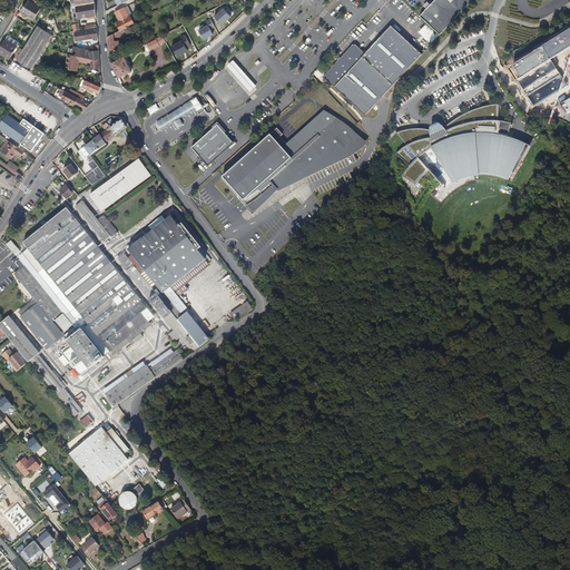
[(460,15),(472,0),(434,0),(431,6),(428,9),(421,17),(440,36),(460,15)]
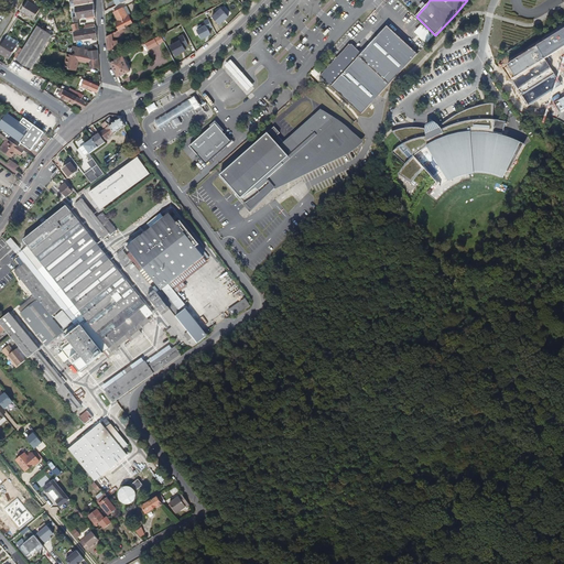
[(34,19),(41,9),(28,1),(22,10),(26,12),(25,14),(34,19)]
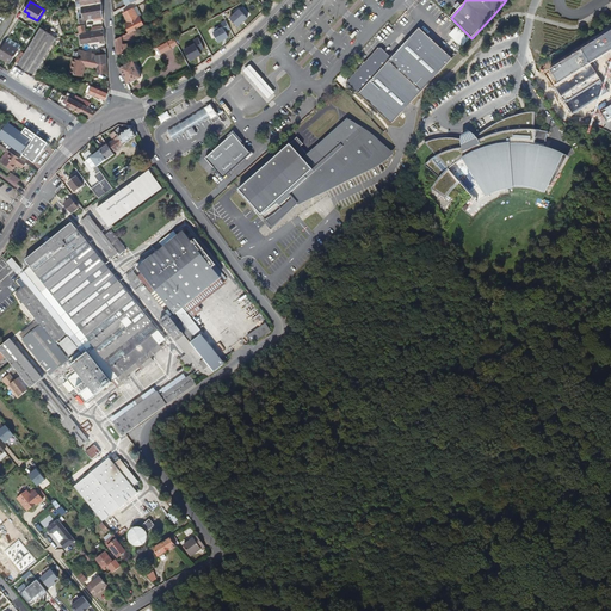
[(103,17),(102,4),(102,2),(82,7),(84,18),(80,18),(80,23),(85,23),(85,19),(103,17)]
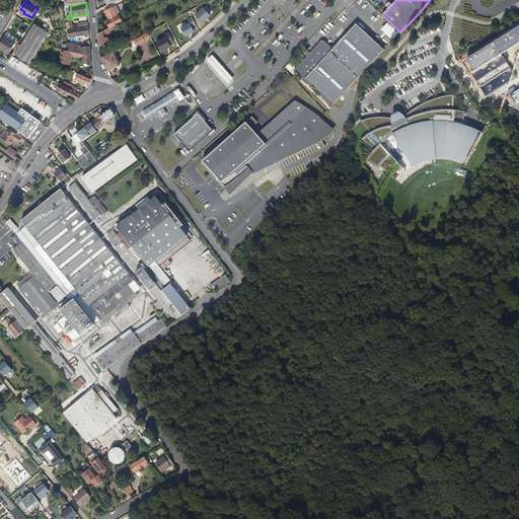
[(119,14),(120,13),(116,6),(105,11),(109,19),(110,21),(107,23),(109,27),(123,21),(119,14)]
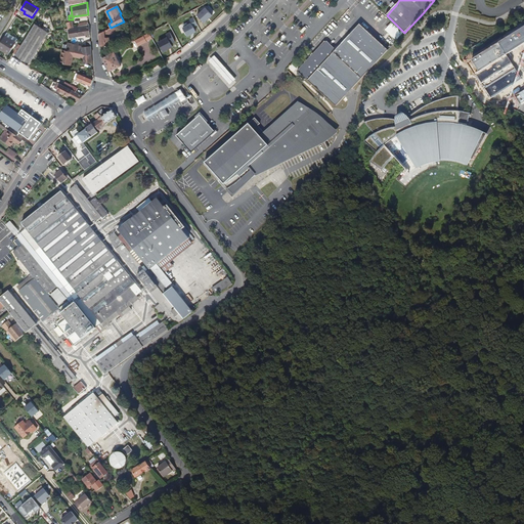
[(205,23),(213,14),(206,7),(198,14),(205,23)]
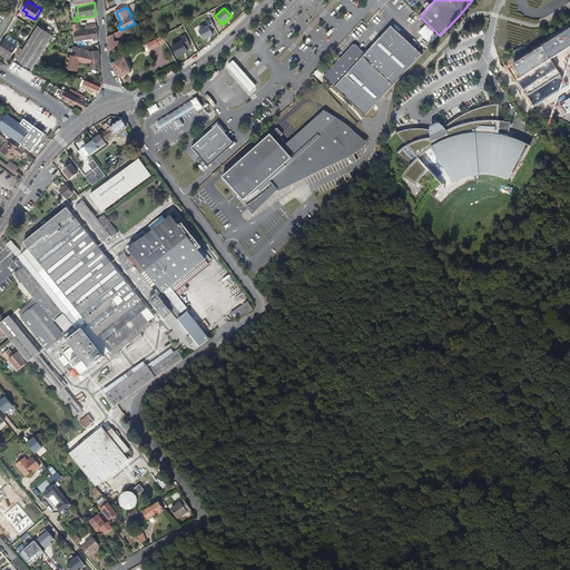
[(199,29),(205,38),(214,33),(209,25),(199,29)]
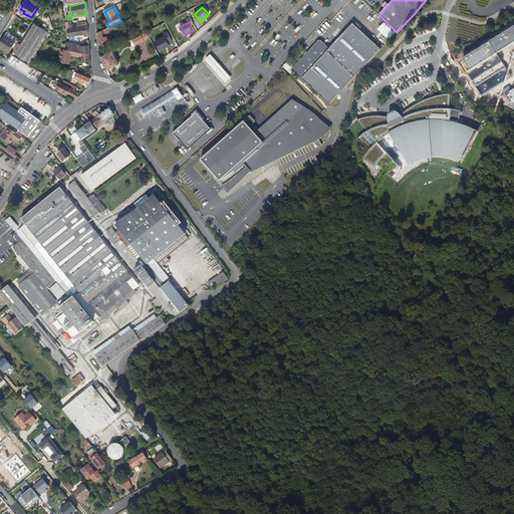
[(330,104),(380,49),(353,23),(330,48),(322,41),(318,41),(292,69),(330,104)]
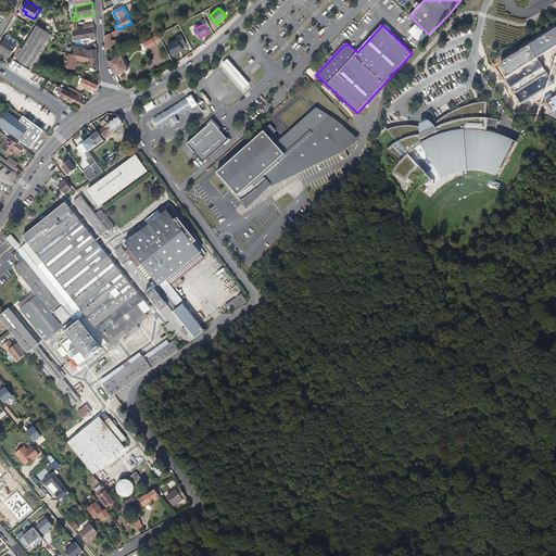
[(29,70),(52,35),(38,26),(23,48),(21,47),(14,55),(17,58),(15,61),(29,70)]
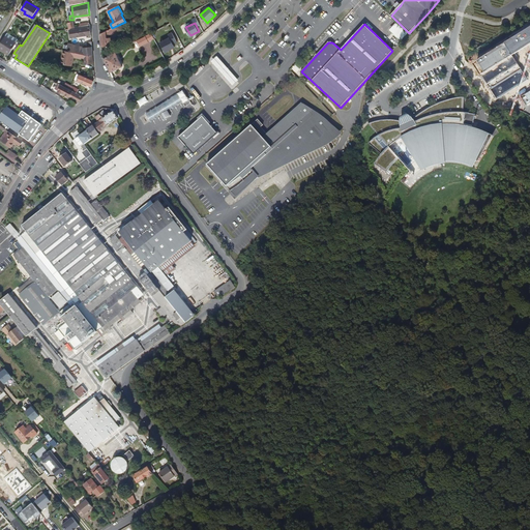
[(112,46),(111,38),(109,38),(109,36),(121,30),(119,25),(112,28),(100,34),(101,47),(112,46)]
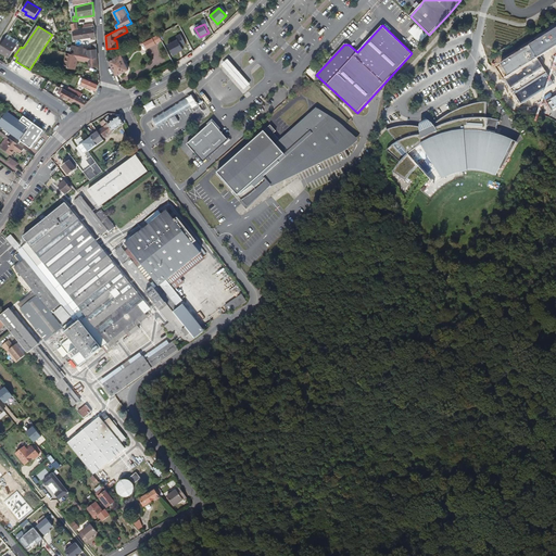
[(96,33),(96,28),(74,32),(75,40),(93,37),(93,39),(96,39),(96,33)]
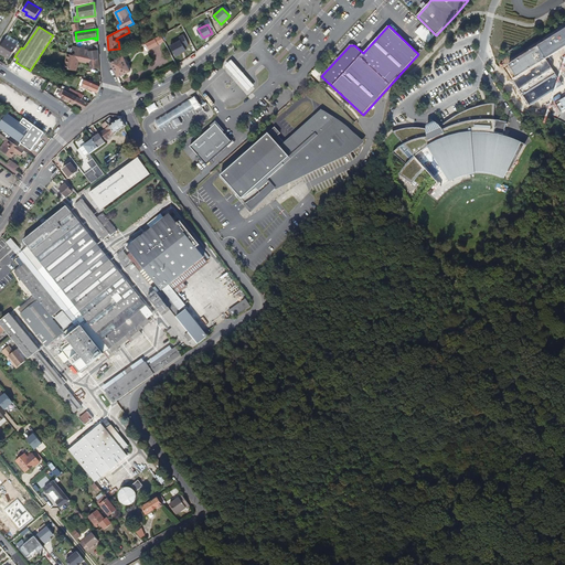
[(564,30),(540,45),(547,57),(564,46),(564,30)]
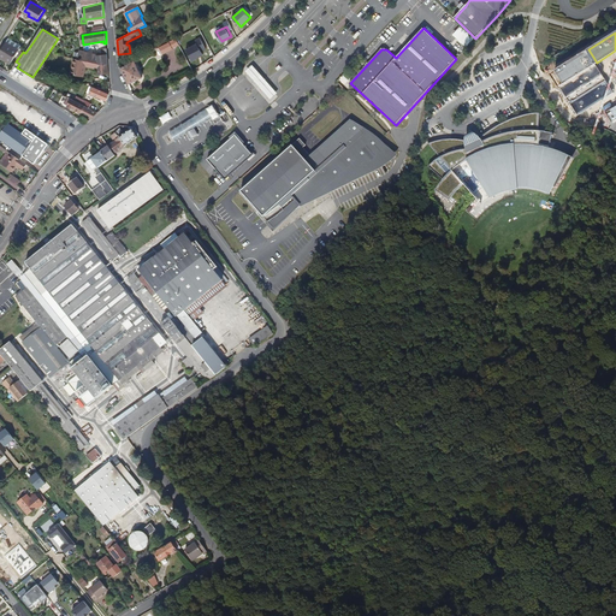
[(164,53),(173,48),(177,46),(176,46),(179,43),(177,37),(160,47),(164,53)]
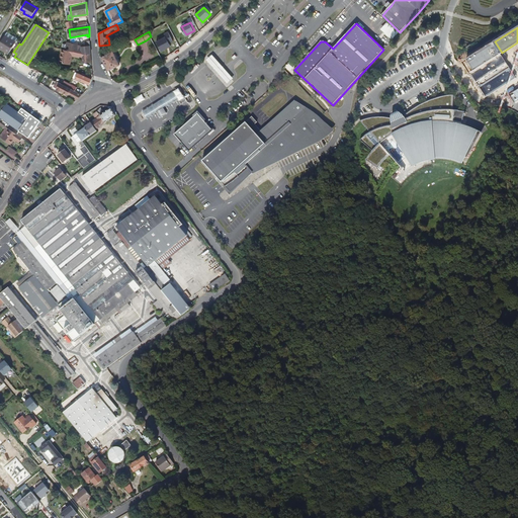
[(9,53),(15,42),(5,35),(0,42),(0,48),(4,51),(5,50),(9,53)]
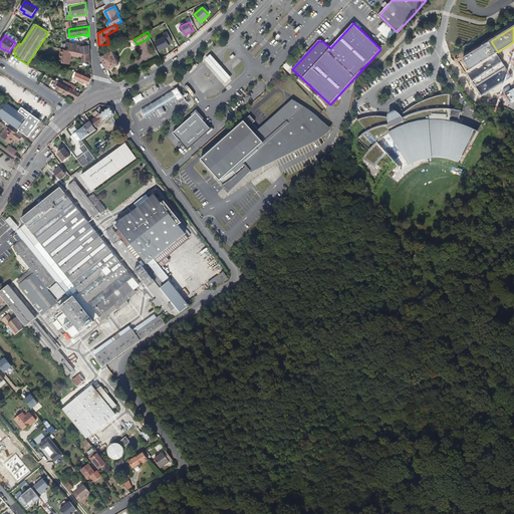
[(156,40),(161,50),(171,45),(166,36),(156,40)]
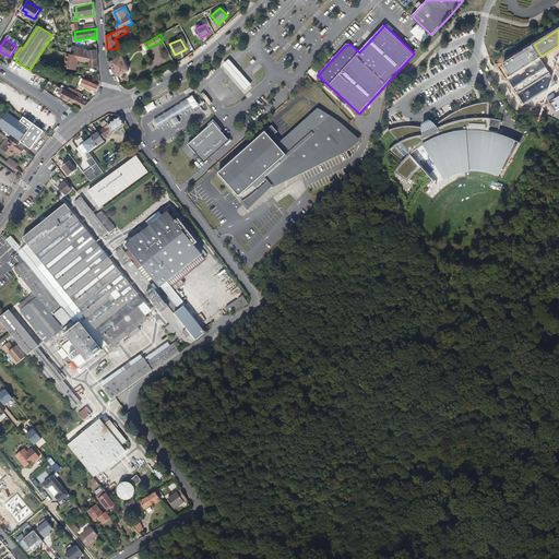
[(97,50),(97,44),(92,45),(92,49),(91,50),(88,50),(76,47),(74,55),(79,56),(81,57),(88,59),(92,59),(93,59),(98,59),(98,57),(97,50)]
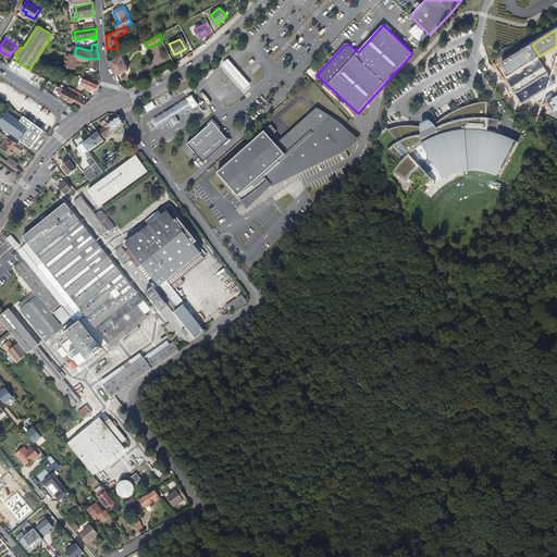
[(77,61),(78,56),(74,54),(66,53),(63,66),(75,70),(77,61)]
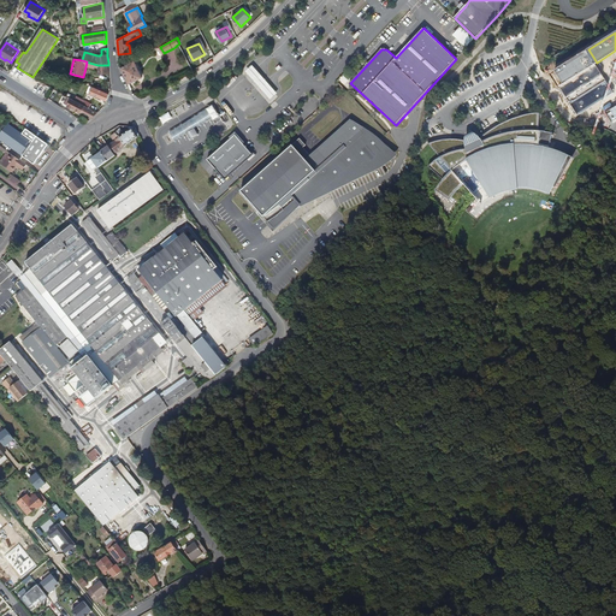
[(143,78),(135,60),(122,67),(126,78),(129,84),(143,78)]
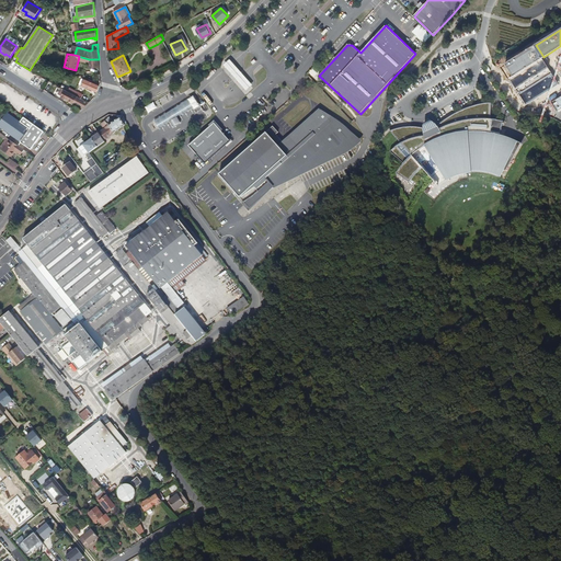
[(235,69),(229,63),(222,68),(229,75),(239,86),(245,93),(252,88),(245,80),(235,69)]
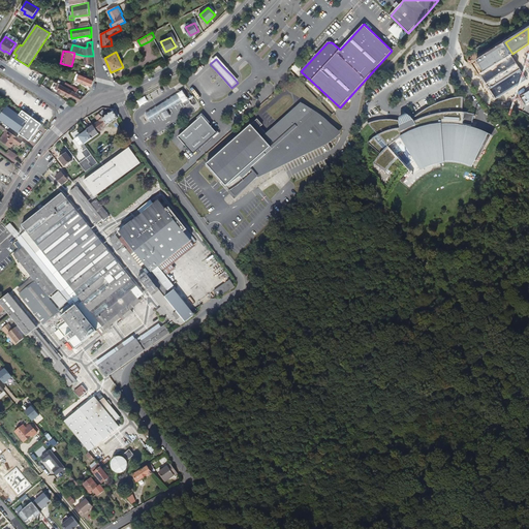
[(95,80),(90,79),(90,78),(84,75),(84,78),(76,74),(74,80),(92,88),(94,81),(95,80)]
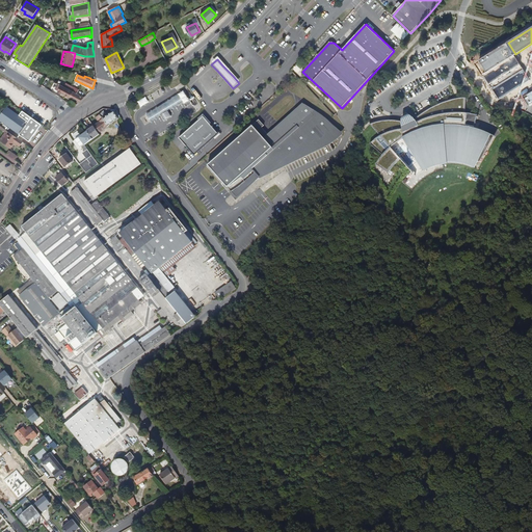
[(73,91),(58,83),(55,89),(57,90),(57,91),(60,94),(79,103),(84,98),(77,94),(73,91)]
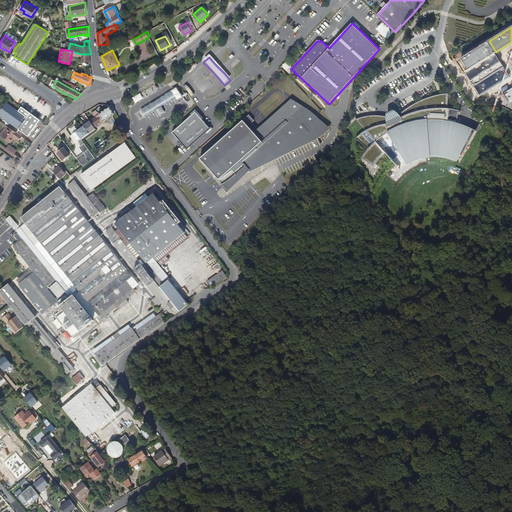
[(175,98),(171,91),(166,94),(170,101),(175,98)]
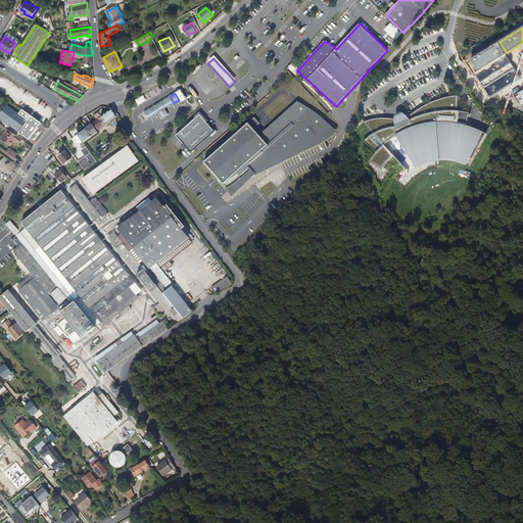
[(138,105),(150,100),(148,95),(136,100),(138,105)]
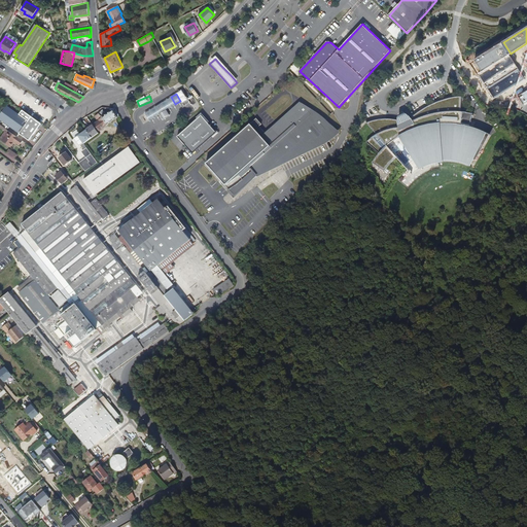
[(396,159),(411,175),(412,175),(420,170),(429,166),(435,164),(434,163),(444,161),(451,161),(457,162),(463,164),(470,166),(473,160),(476,161),(489,134),(481,131),(475,128),(469,127),(472,114),(466,112),(460,112),(462,96),(452,98),(441,101),(429,106),(420,111),(412,116),(410,118),(407,121),(406,119),(400,120),(400,121),(397,120),(394,119),(387,119),(380,119),(374,120),(366,124),(376,135),(371,139),(366,142),(379,153),(376,157),(372,163),(385,172),(391,164),(396,159)]
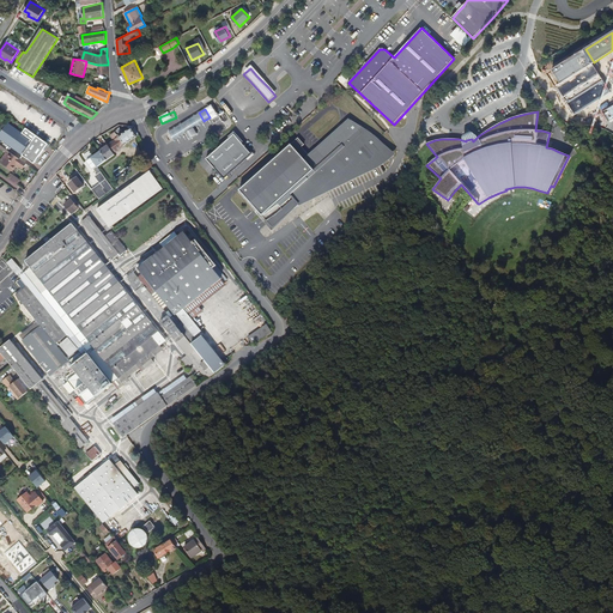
[(204,121),(199,113),(196,115),(193,116),(198,125),(201,122),(204,121)]
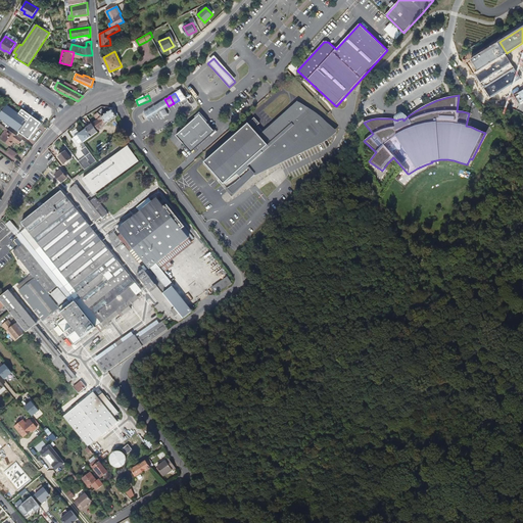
[(169,106),(164,99),(160,102),(164,109),(169,106)]
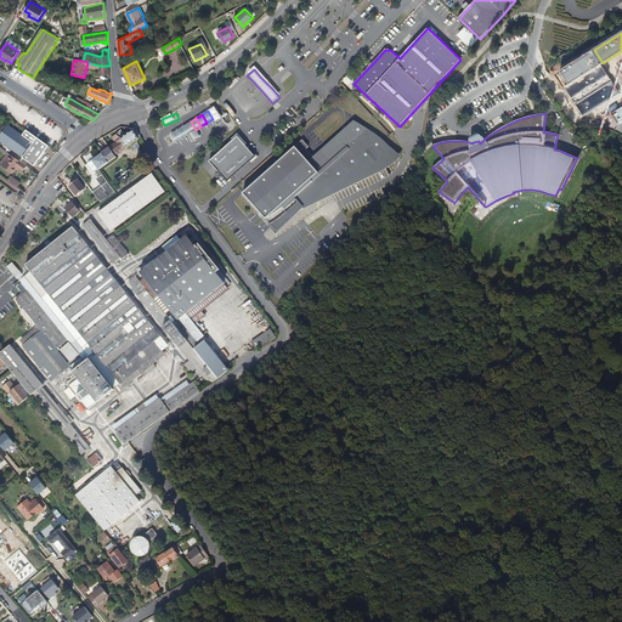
[(352,184),(377,171),(382,169),(385,167),(389,164),(391,162),(394,159),(396,157),(393,152),(395,150),(391,145),(388,142),(385,140),(380,136),(375,133),(372,130),(369,128),(357,120),(340,136),(339,135),(332,141),(333,142),(327,147),(327,146),(320,151),(321,153),(316,158),(307,148),(310,146),(304,140),(244,192),(267,219),(276,213),(281,219),(293,210),(297,214),(305,207),(306,208),(311,203),(309,201),(326,187),(334,192),(352,184)]
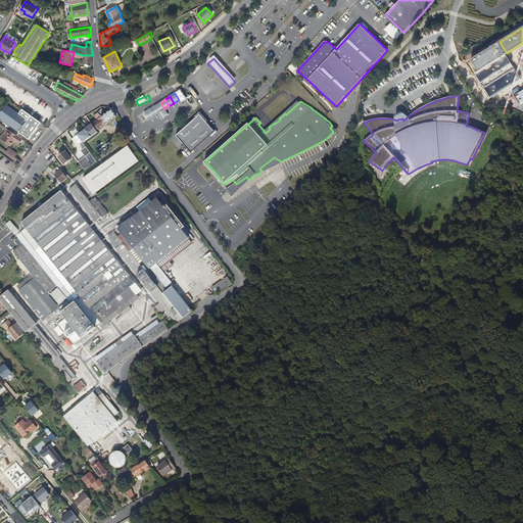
[(168,114),(164,109),(160,102),(153,106),(157,113),(161,119),(168,114)]
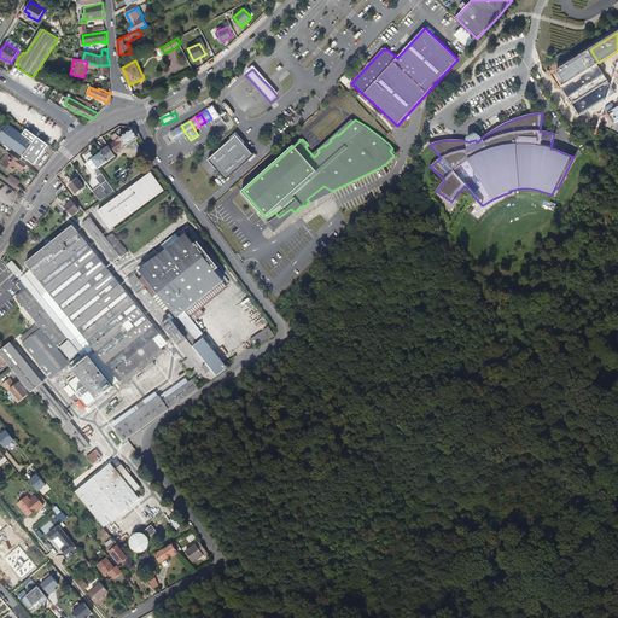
[(0,140),(34,165),(50,146),(27,129),(23,134),(9,123),(0,134),(0,140)]
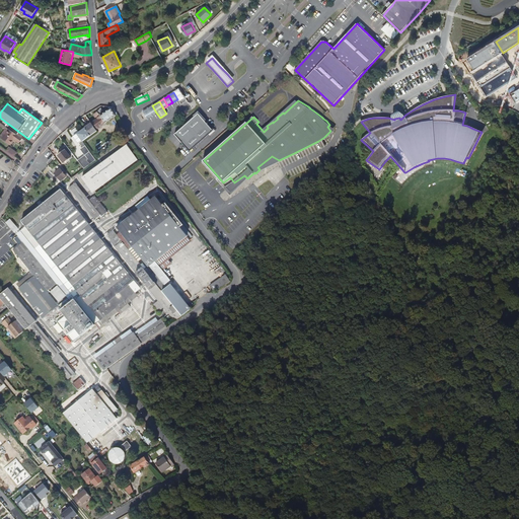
[(156,113),(152,105),(148,108),(152,116),(156,113)]
